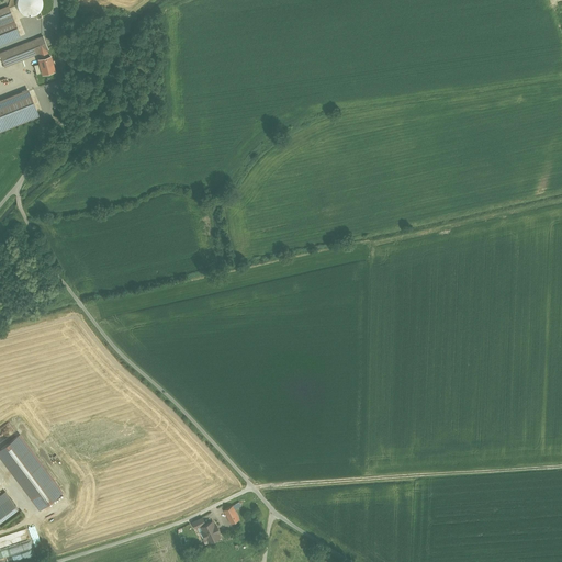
[(13,0),(12,2),(29,19),(44,4),(40,0),(13,0)]
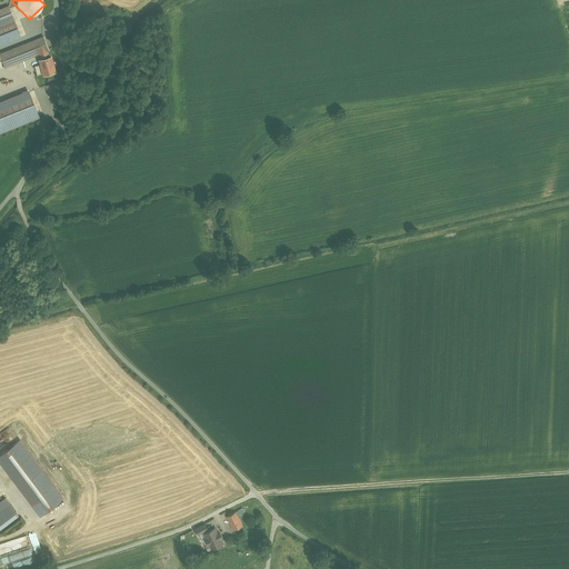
[(7,21),(0,23),(0,26),(5,36),(9,33),(12,32),(7,21)]
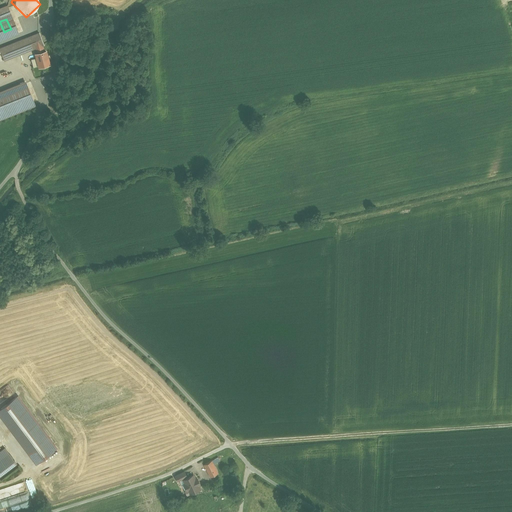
[(4,32),(0,33),(0,43),(7,41),(10,40),(12,39),(8,30),(4,32)]
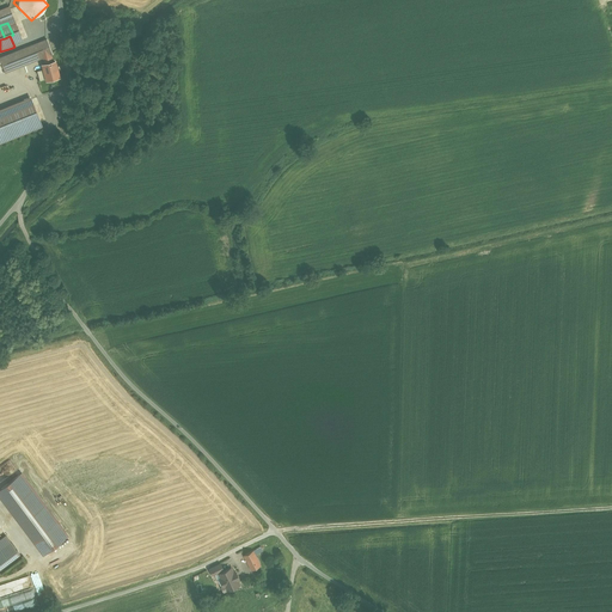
[(47,38),(13,53),(12,48),(8,49),(11,53),(0,56),(0,59),(5,72),(43,57),(50,54),(53,54),(47,38)]
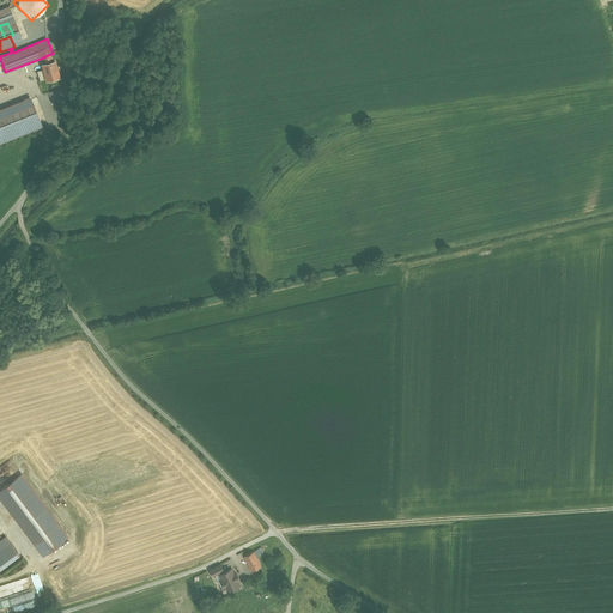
[(46,65),(43,65),(48,79),(59,76),(56,66),(55,62),(55,61),(53,62),(46,65)]
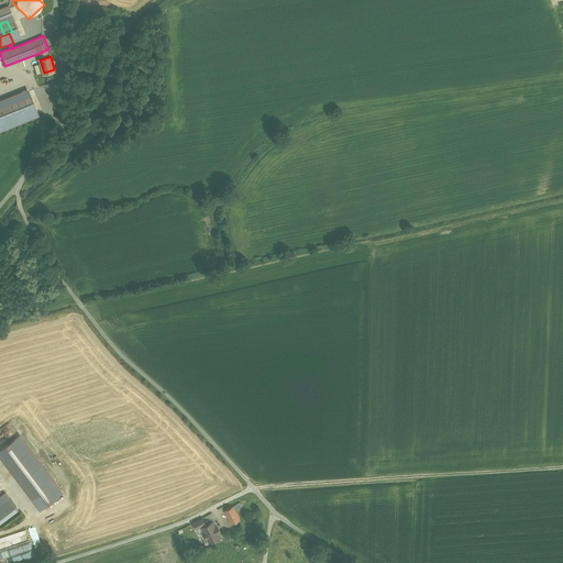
[(25,70),(15,73),(25,108),(35,106),(25,70)]
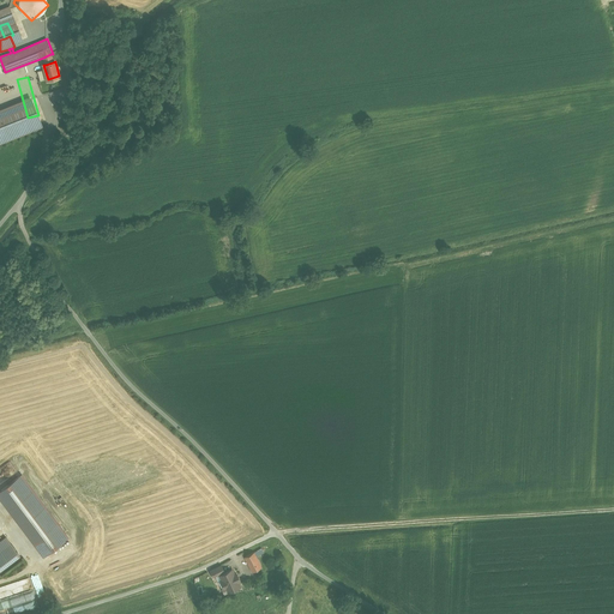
[(66,539),(22,471),(0,486),(0,499),(37,557),(66,539)]
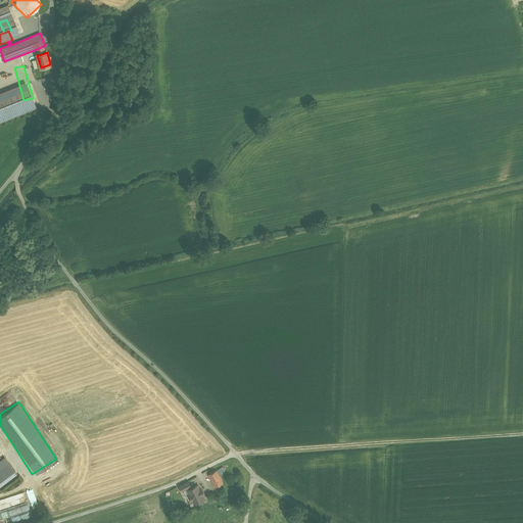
[(6,458),(0,462),(0,471),(10,464),(6,458)]
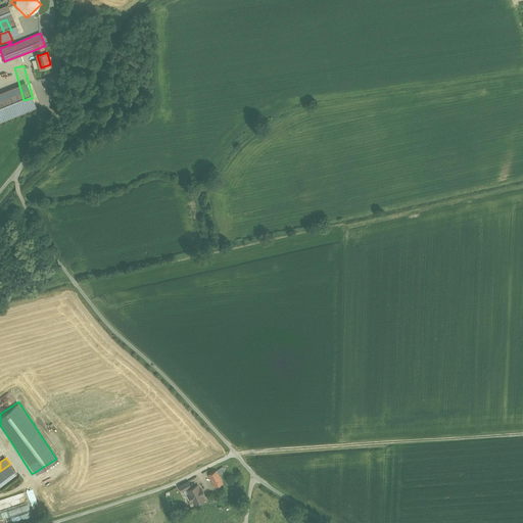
[(0,471),(0,481),(15,470),(10,464),(0,471)]
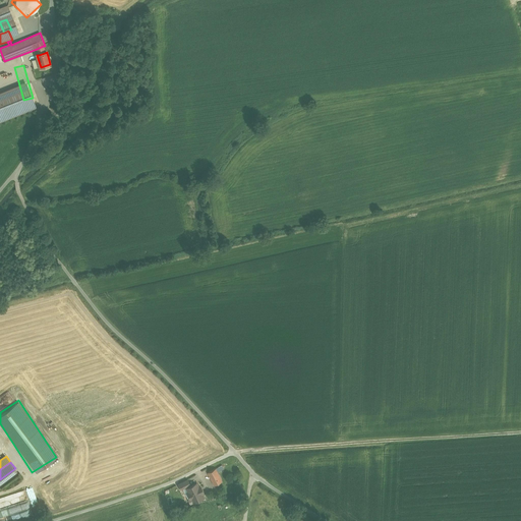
[(216,468),(208,472),(215,485),(222,481),(218,472),(216,469),(216,468)]
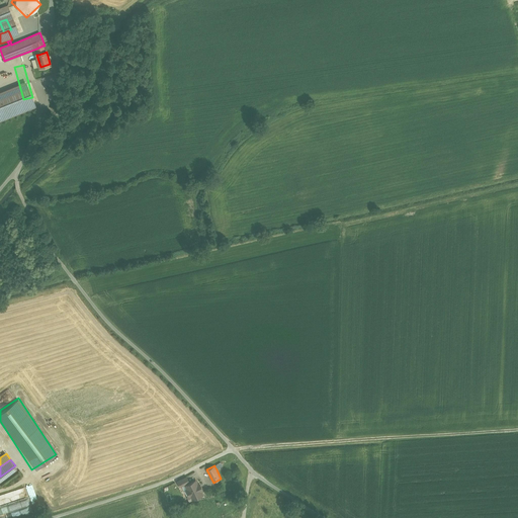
[(187,478),(178,482),(180,487),(189,482),(187,478)]
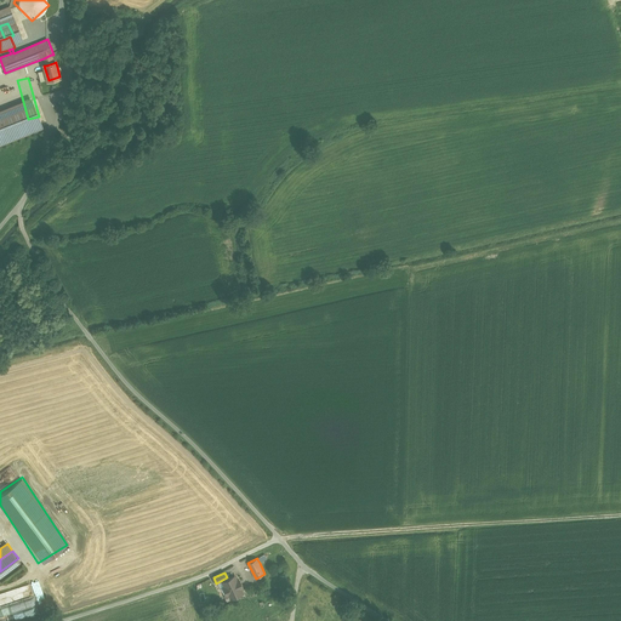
[(235,576),(222,582),(224,587),(223,588),(227,594),(224,596),(227,600),(243,593),(240,587),(243,587),(239,580),(238,581),(235,576)]
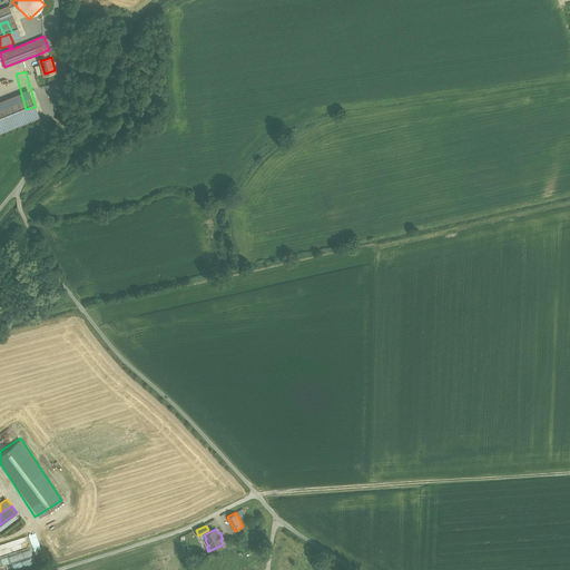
[(0,566),(33,557),(28,536),(0,544),(0,550),(2,557),(0,557),(0,566)]
